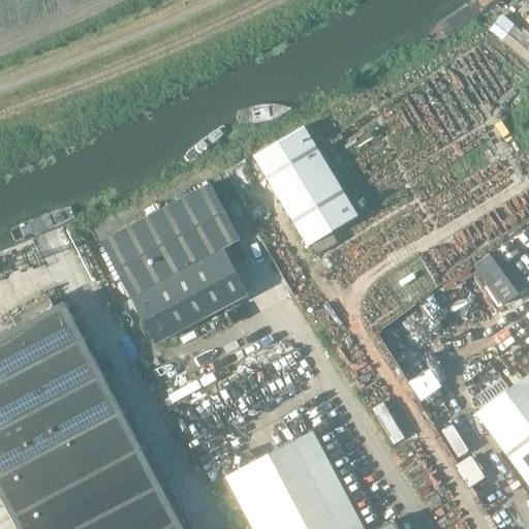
[(358,216),(304,127),(254,157),(308,246),(358,216)]
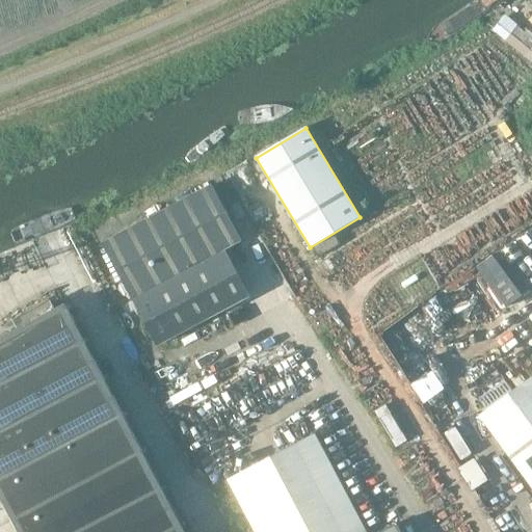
[(212,185),(102,244),(157,346),(249,297),(224,250),(241,241),(212,185)]
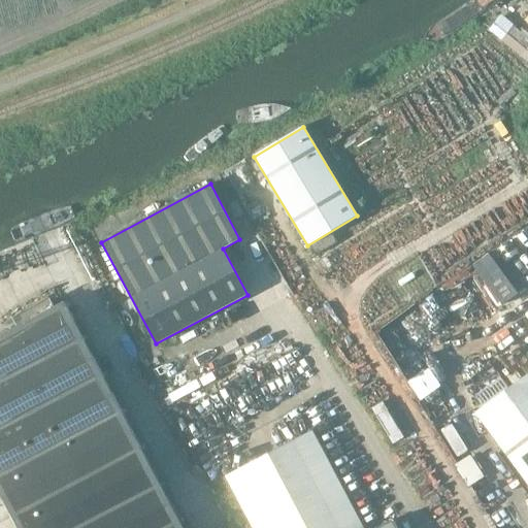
[(65,302),(0,336),(0,476),(123,413),(65,302)]
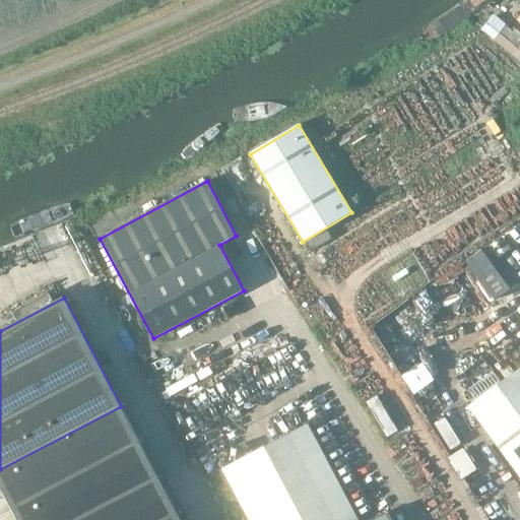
[(519,371),(469,408),(519,477),(519,371)]
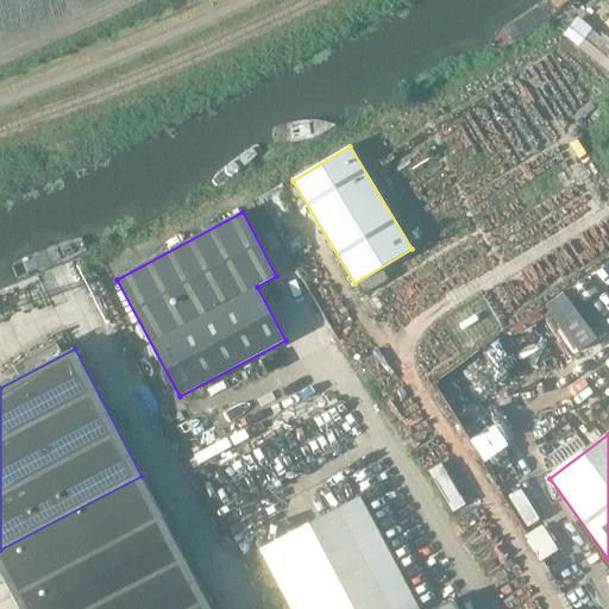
[(445,452),(433,459),(457,500),(469,493),(445,452)]
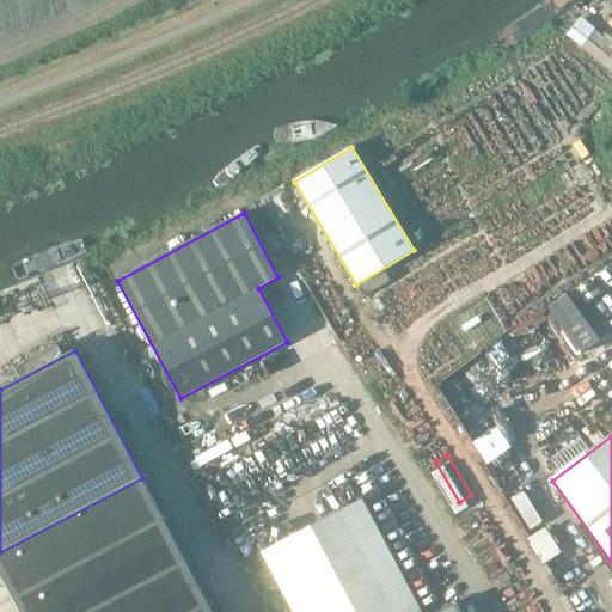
[(165,521),(142,478),(0,552),(0,571),(14,600),(165,521)]
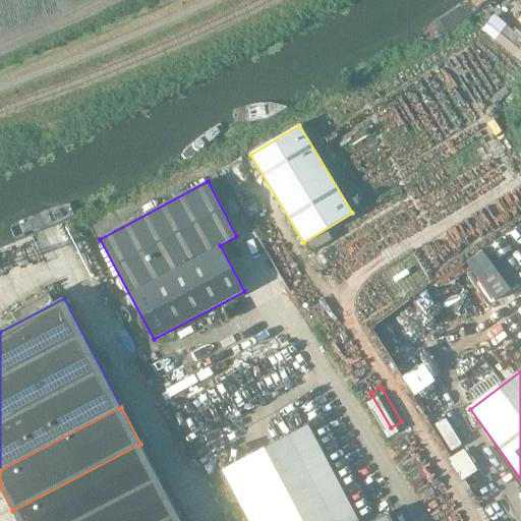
[(373,520),(358,520),(357,519),(308,425),(223,470),(249,520),(392,520),(388,514),(373,520)]
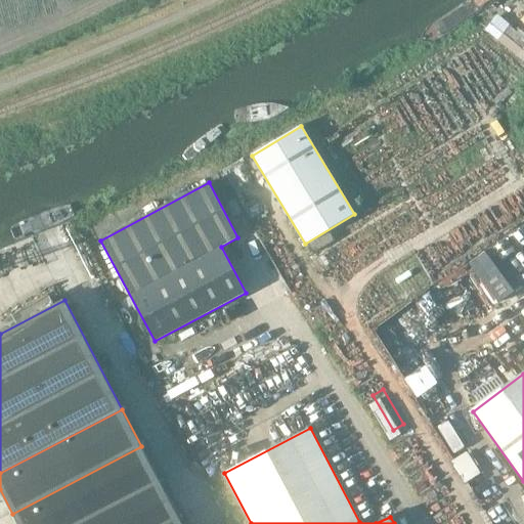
[(141,446),(12,514),(17,523),(181,523),(178,517),(141,446)]
